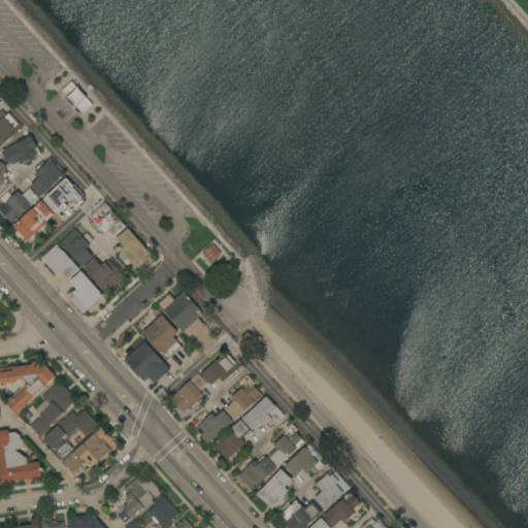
[(93,104),(84,113),(62,91),(72,81),(93,104)]
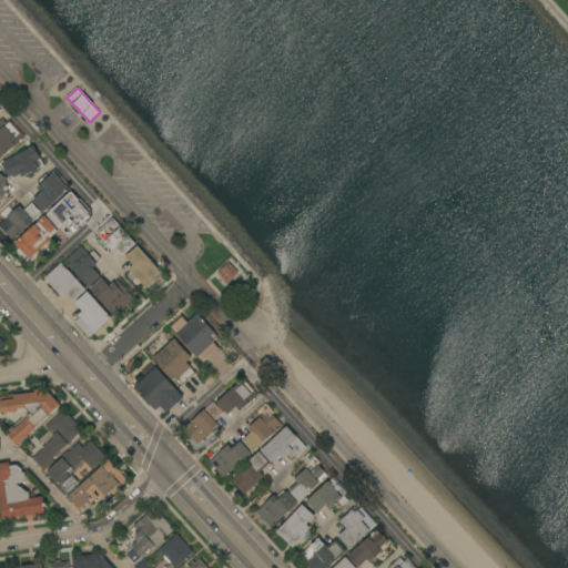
[(0,160),(0,121),(3,119),(8,123),(10,121),(26,137),(0,160)]
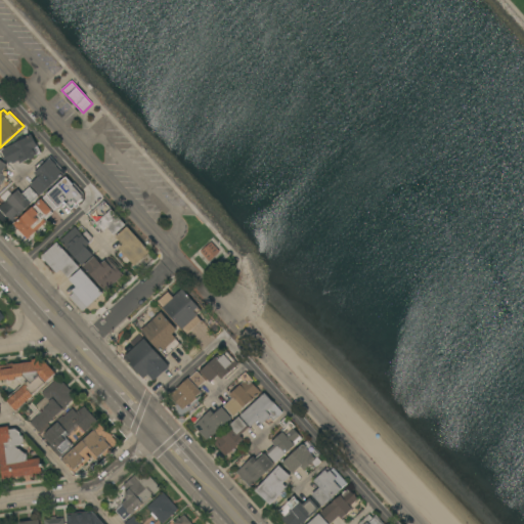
[(24,139),(20,135),(24,133),(27,137),(31,135),(41,154),(31,159),(20,165),(17,160),(9,165),(2,150),(24,139)]
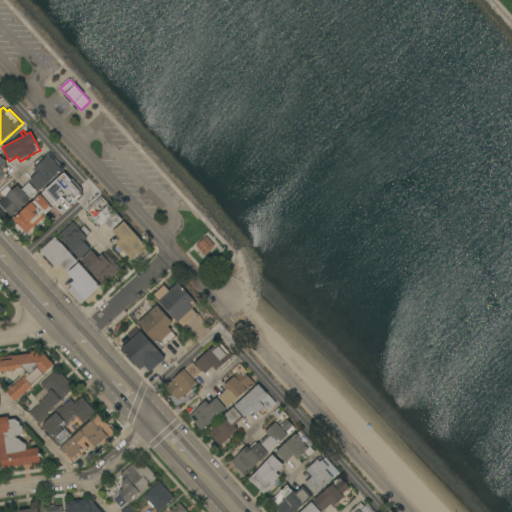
[(40,191),(30,180),(37,173),(34,170),(51,154),(64,169),(40,191)]
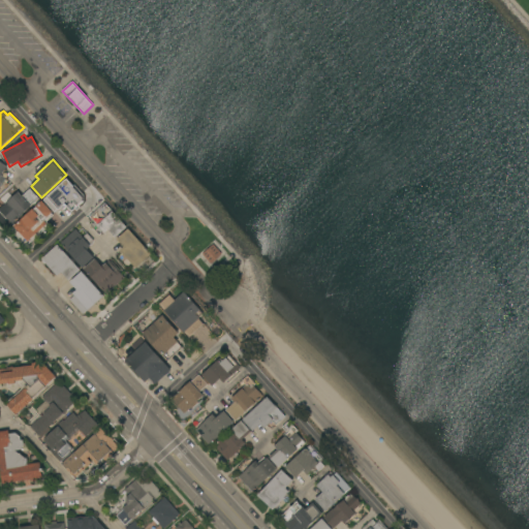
[(0,188),(0,161),(7,166),(6,167),(12,172),(10,175),(5,172),(2,176),(6,179),(0,188)]
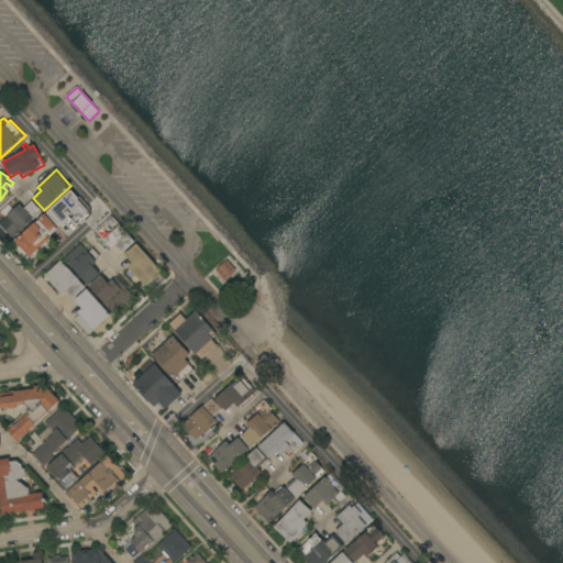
[(46,213),(73,189),(91,210),(91,216),(77,229),(69,220),(59,229),(46,213)]
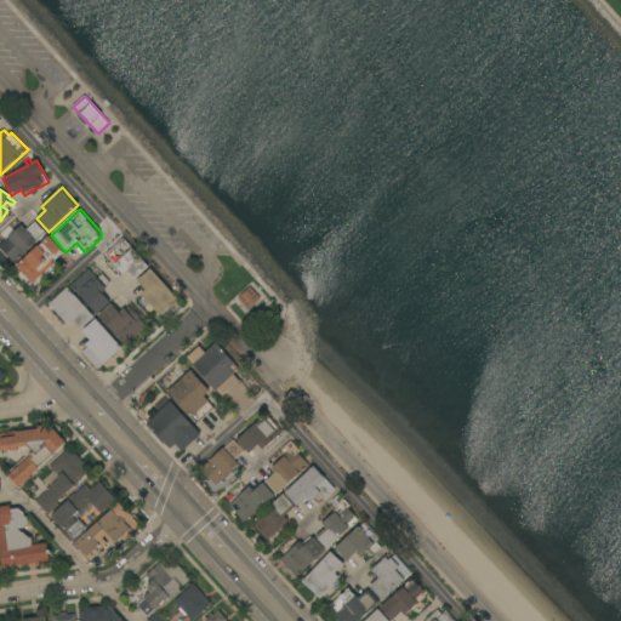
[(46,233),(36,241),(36,243),(24,255),(22,252),(12,261),(0,248),(0,245),(6,239),(1,234),(10,226),(15,232),(22,226),(27,231),(35,222),(46,233)]
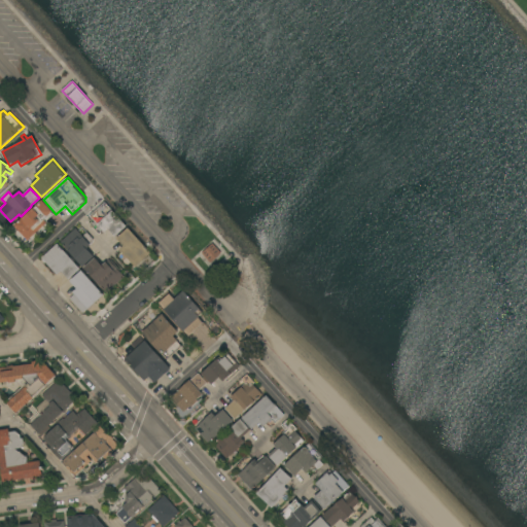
[(29,242),(14,225),(23,217),(24,217),(33,208),(34,209),(37,207),(36,206),(42,201),(53,212),(51,213),(54,214),(46,220),(48,223),(29,242)]
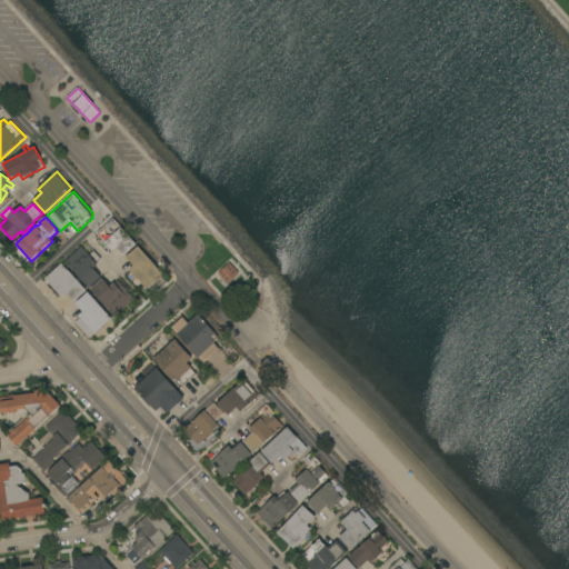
[(108,218),(111,220),(113,219),(137,245),(125,256),(117,248),(113,251),(105,242),(98,235),(97,237),(92,232),(108,218)]
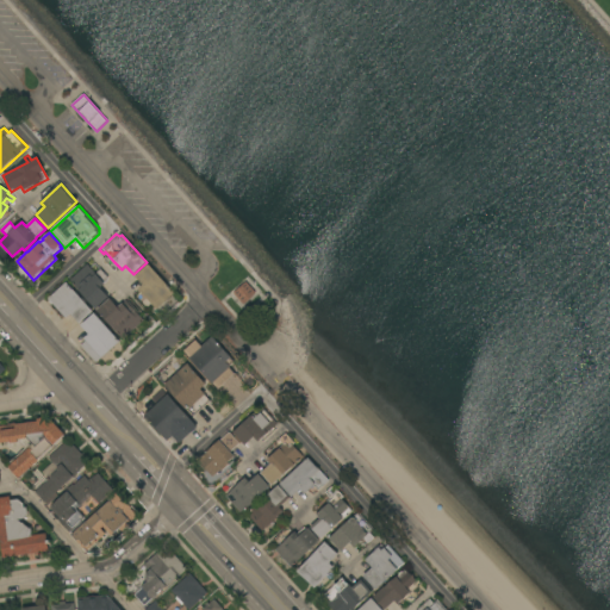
[(175,293),(157,310),(138,290),(143,285),(135,277),(149,263),(175,293)]
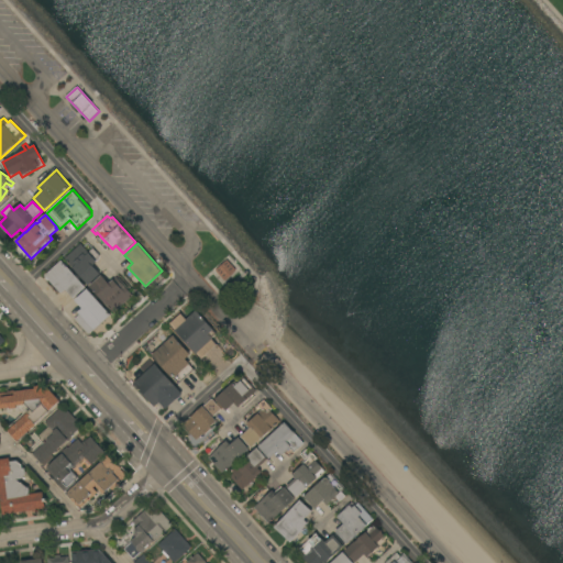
[(65,258),(80,244),(88,252),(94,249),(100,255),(95,260),(97,262),(94,266),(101,274),(89,286),(65,258)]
